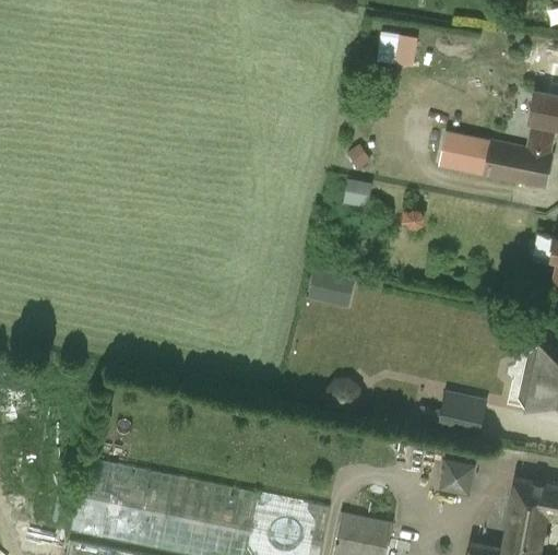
[(414,65),(418,37),(381,32),(377,60),(414,65)]
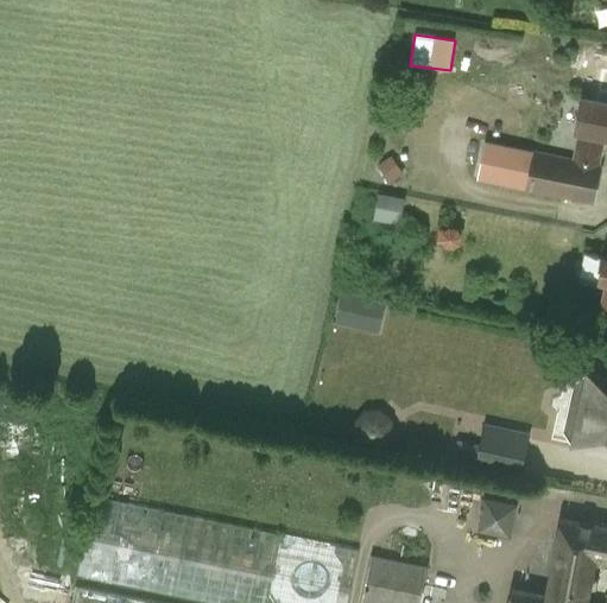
[(606,105),(582,100),(575,134),(579,135),(574,162),(598,166),(601,152),(595,151),(596,147),(595,147),(598,139),(606,140),(606,105)]
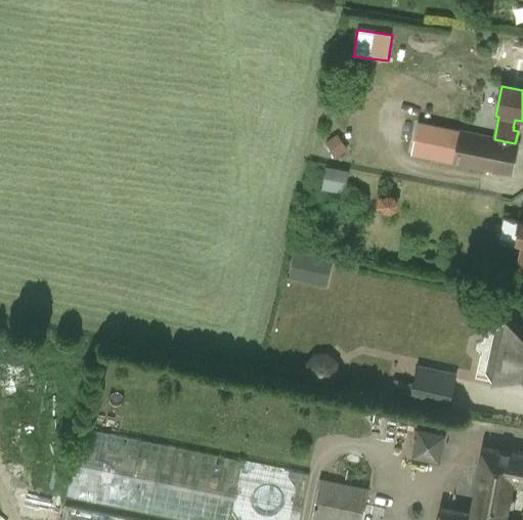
[(458,134),(419,126),(412,155),(451,163),(458,134)]
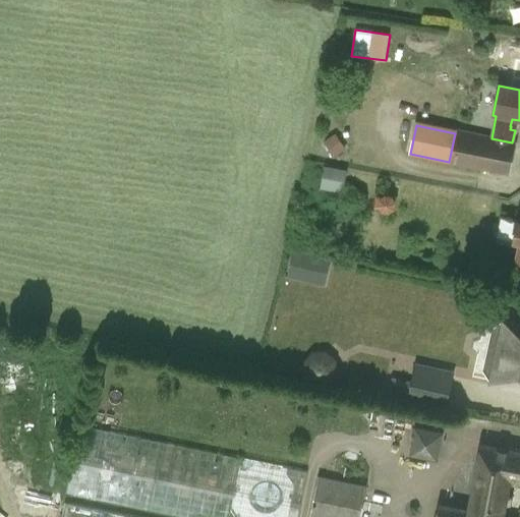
[(492,138),(455,130),(455,133),(449,162),(449,163),(451,164),(451,163),(463,166),(465,167),(465,166),(481,169),(481,170),(482,170),(494,172),(510,175),(516,144),(492,138)]
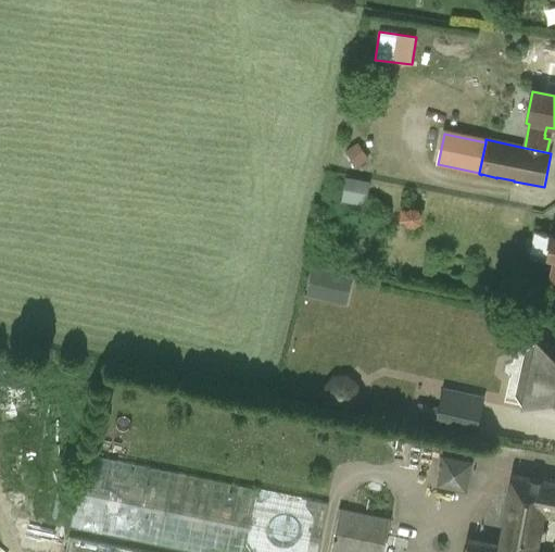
[(367,207),(373,183),(348,177),(342,200),(367,207)]
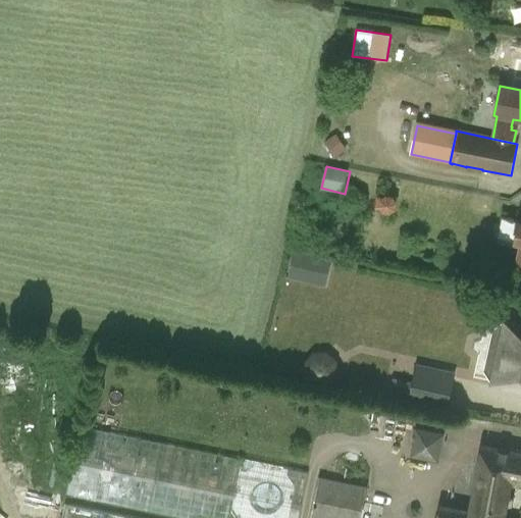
[(288,277),(327,287),(333,259),(294,250),(288,277)]
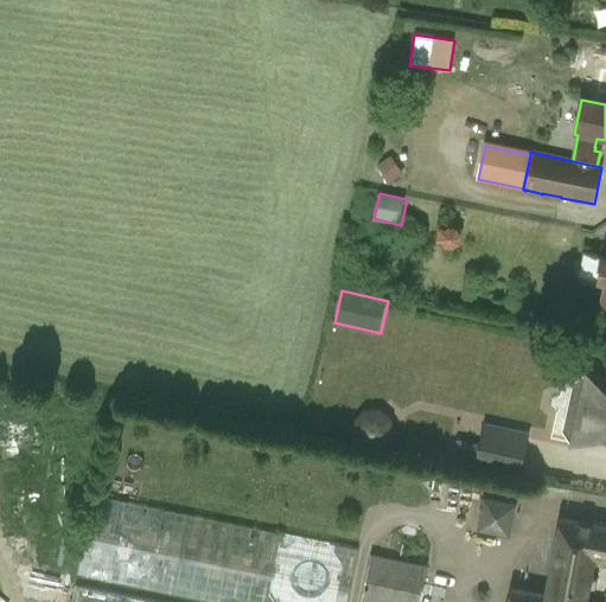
[(605,378),(588,375),(573,444),(605,450),(605,378)]
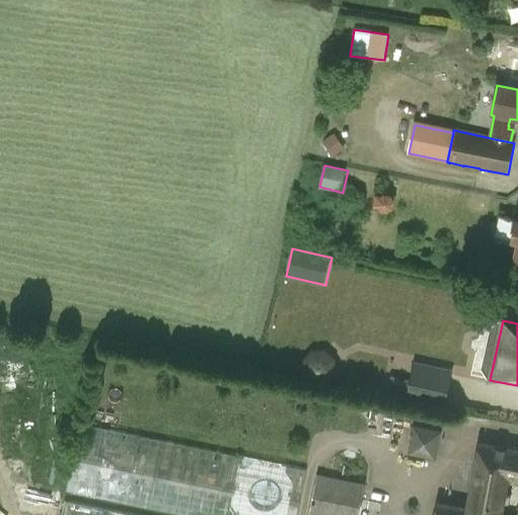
[(450,373),(415,365),(411,383),(390,378),(386,396),(442,409),(450,373)]
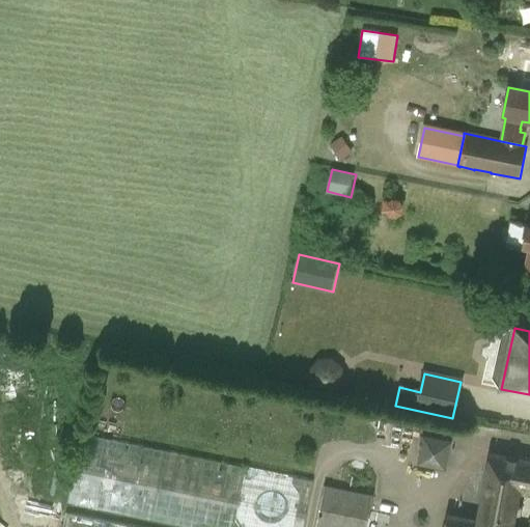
[(303,526),(313,481),(81,434),(66,504),(173,526),(303,526)]
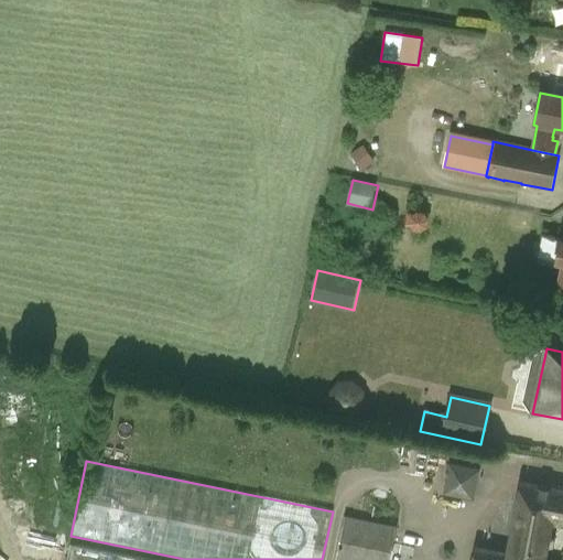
[(477,471),(451,465),(445,492),(472,497),(477,471)]
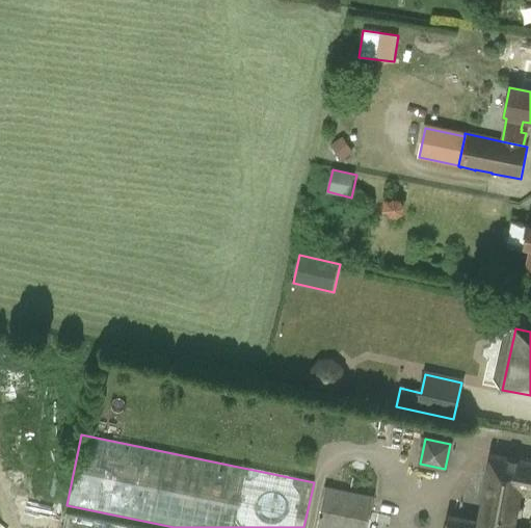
[(530,465),(494,457),(479,525),(450,519),(448,527),(512,527),(514,517),(522,518),(524,507),(516,506),(520,491),(530,493),(530,465)]
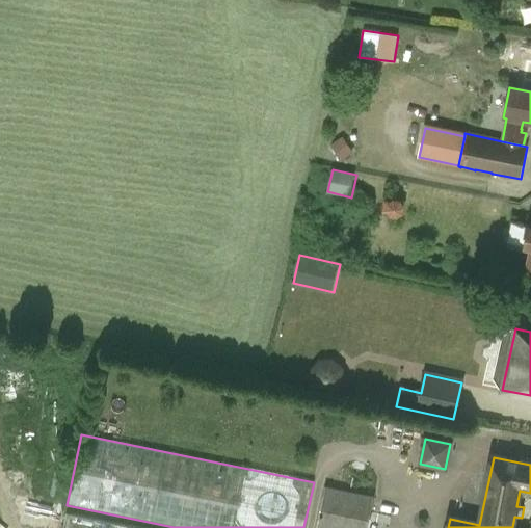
[(366,527),(373,499),(325,489),(317,527),(366,527)]
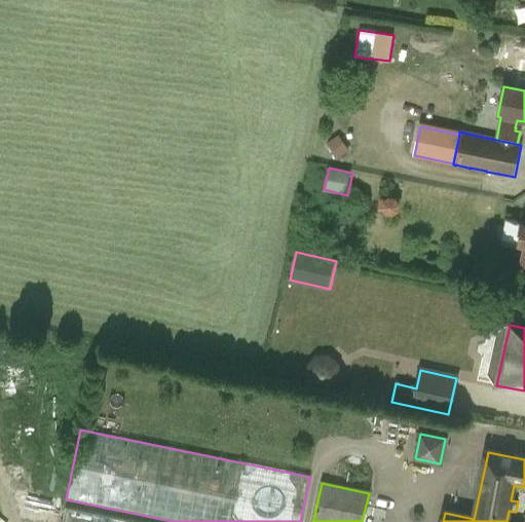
[(139,521),(65,507),(61,521),(139,521)]
